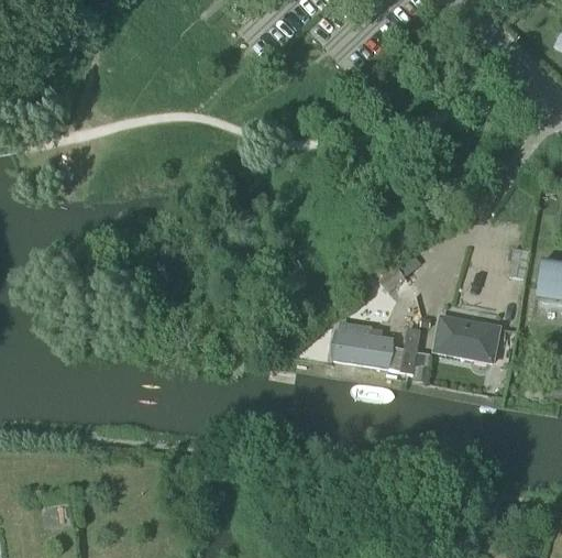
[(509,275),(521,276),(522,277),(527,250),(514,248),(509,275)]
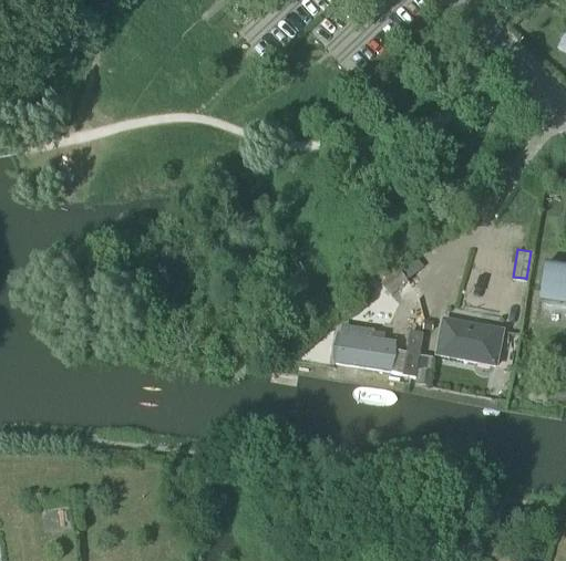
[(565,262),(547,260),(542,302),(565,305),(565,262)]
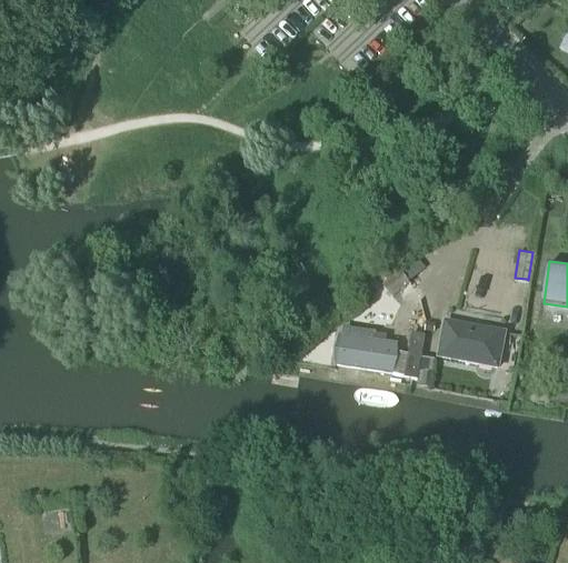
[(384,282),(392,293),(409,280),(399,269),(384,282)]
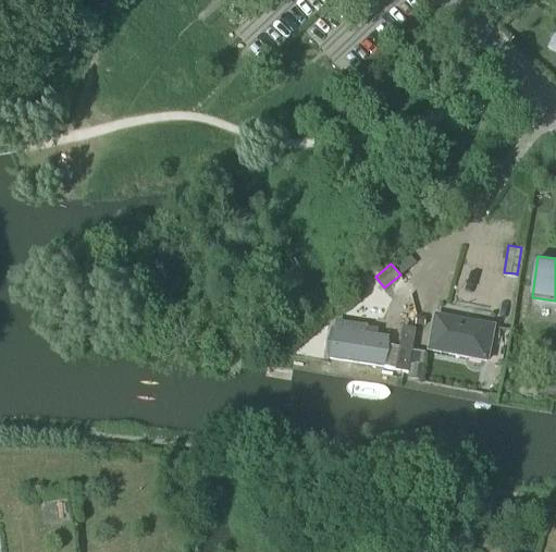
[(417,311),(415,323),(423,324),(424,314),(417,311)]
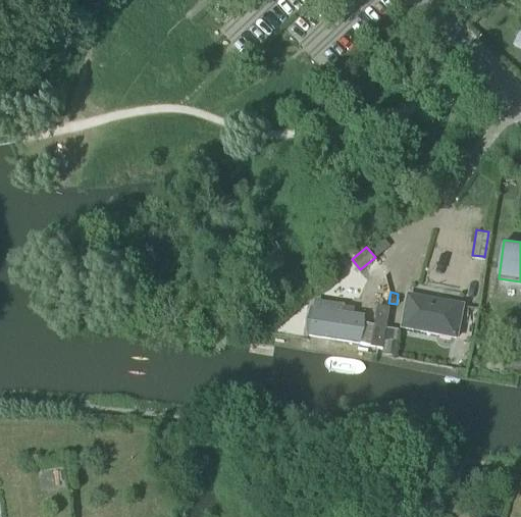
[(403,325),(457,335),(462,304),(409,294),(403,325)]
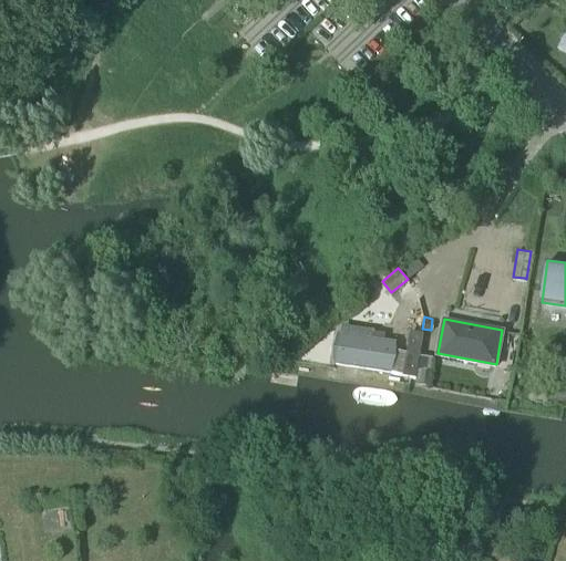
[(407,351),(407,352),(402,373),(402,374),(415,376),(420,354),(423,332),(410,330),(407,351)]
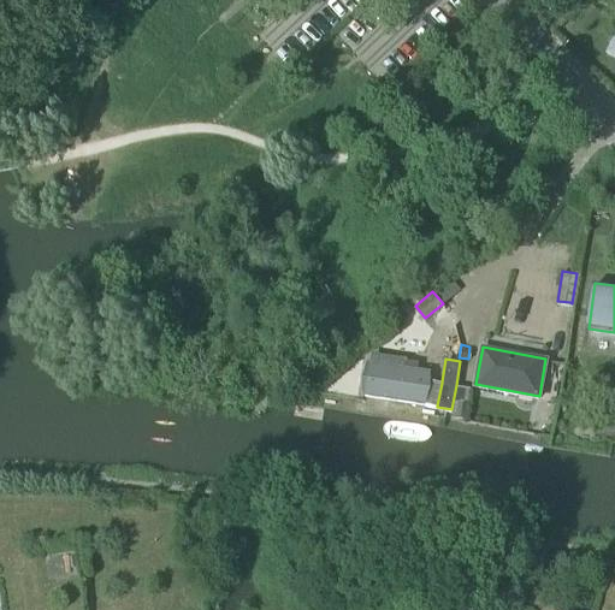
[(424,402),(437,406),(442,382),(427,378),(429,371),(417,369),(418,362),(406,360),(404,367),(368,362),(364,392),(424,402)]
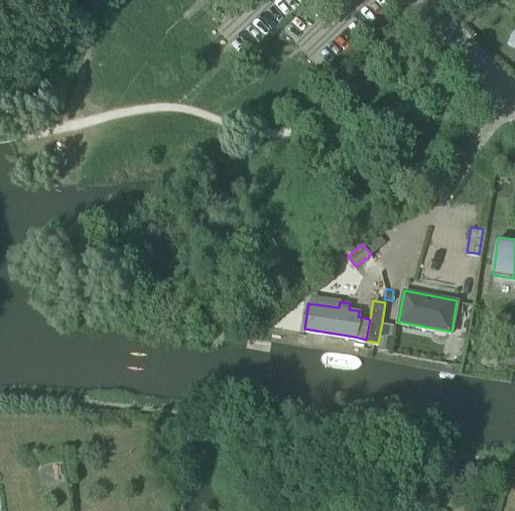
[(378,348),(390,350),(394,325),(382,323),(379,343),(378,348)]
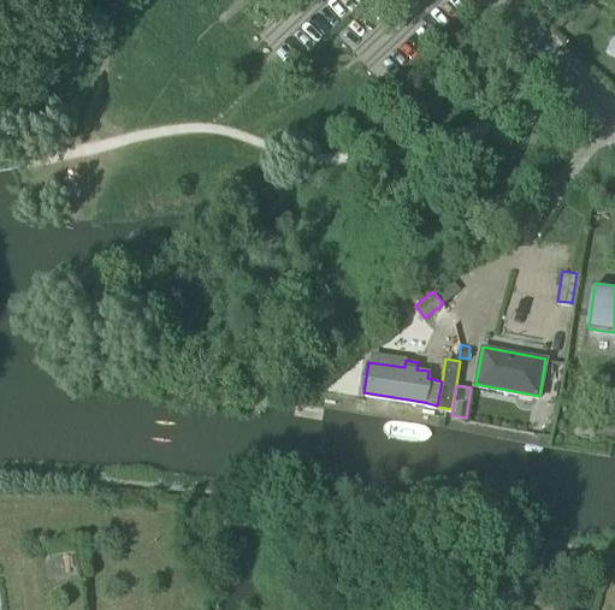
All buildings are outlined.
